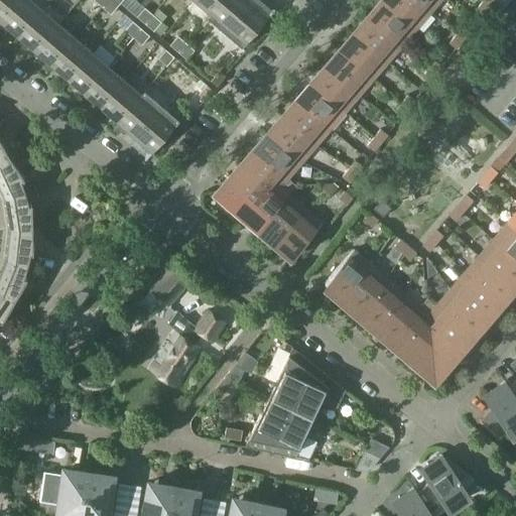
[(0,0),(0,18),(3,21),(21,0),(0,0)]
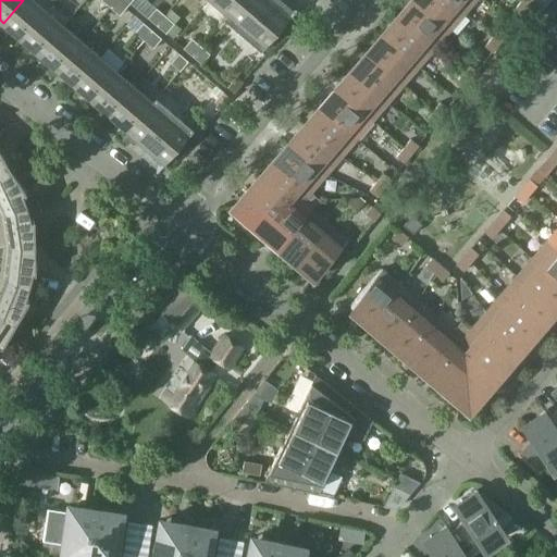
[(46,11),(33,0),(23,0),(3,23),(21,39),(46,11)]
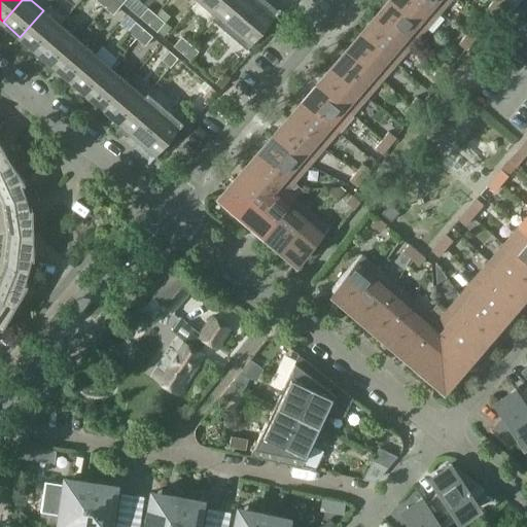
[(113,14),(121,5),(114,0),(110,0),(104,7),(113,14)]
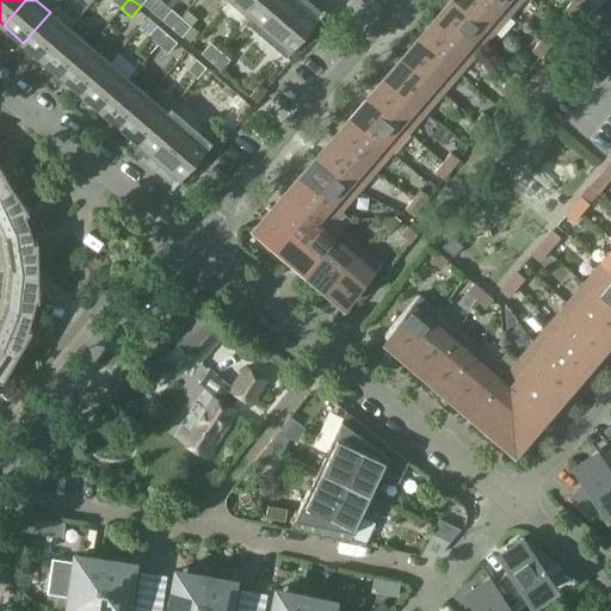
[(264,0),(230,0),(248,16),(250,17),(264,0)]
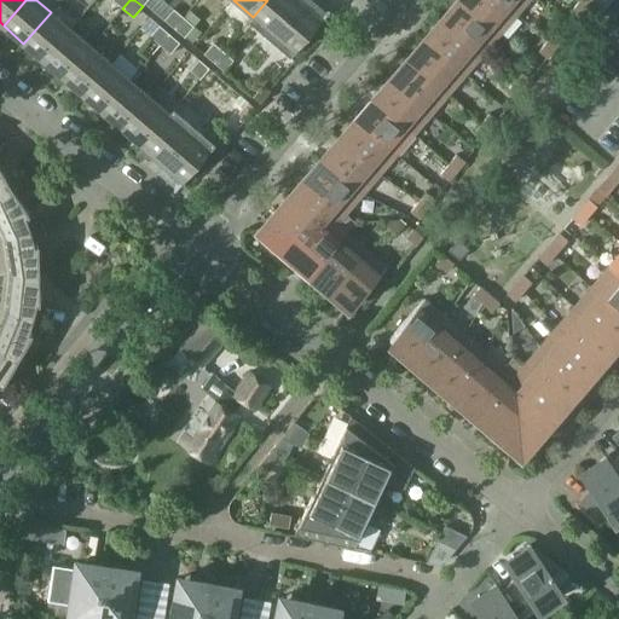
[(268,39),(300,3),(298,0),(267,0),(253,17),(252,16),(248,21),(268,39)]
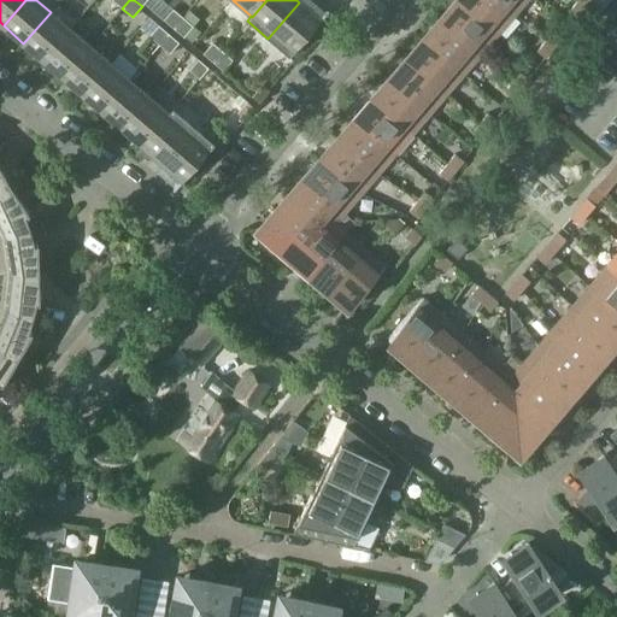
[(497,34),(513,15),(497,0),(458,0),(458,1),(497,34)]
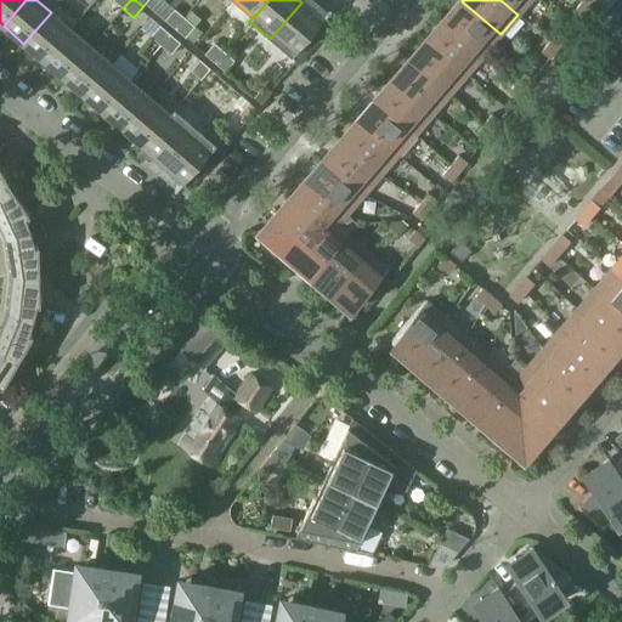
[(501,0),(518,15),(529,0),(501,0)]
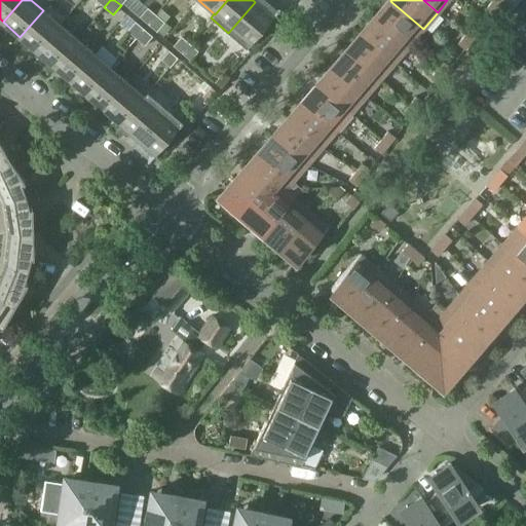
[(492,14),(499,6),(492,0),(486,9),(492,14)]
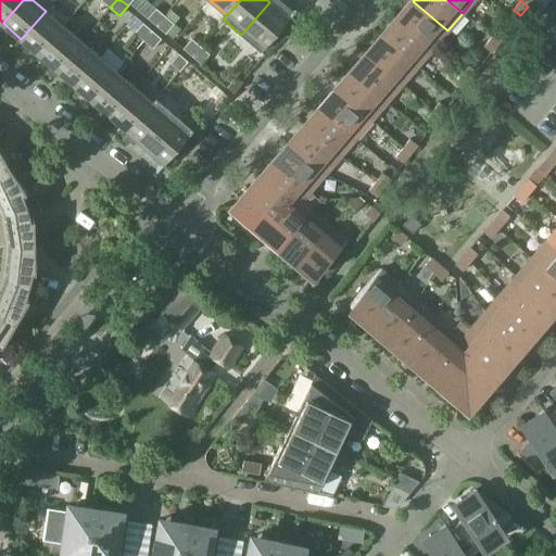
[(431,49),(447,30),(413,1),(396,19),(431,49)]
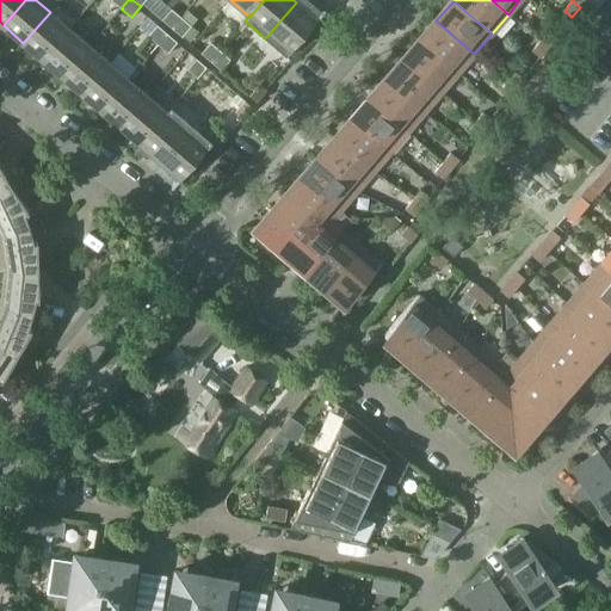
[(316,19),(296,2),(265,38),(285,55),(316,19)]
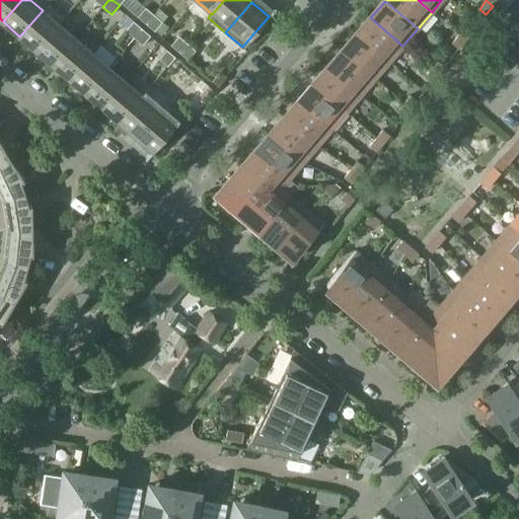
[(137,16),(147,24),(155,15),(145,7),(137,16)]
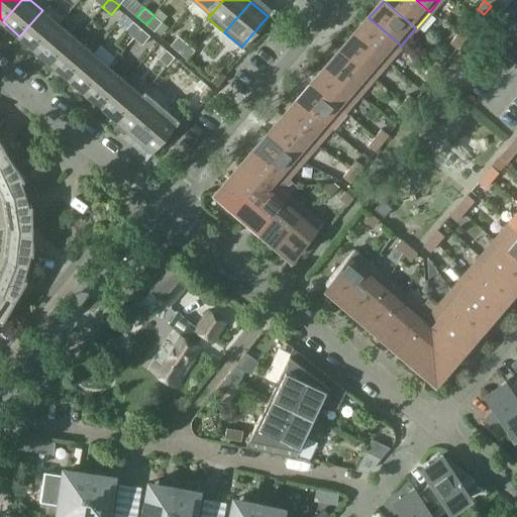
[(19,36),(36,50),(59,24),(42,10),(19,36)]
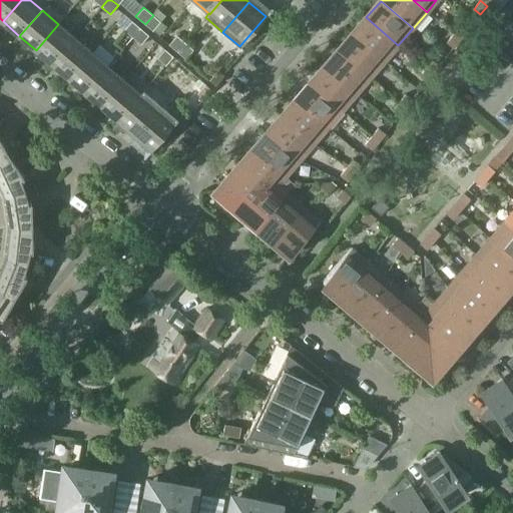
[(160,22),(153,15),(145,24),(152,31),(160,22)]
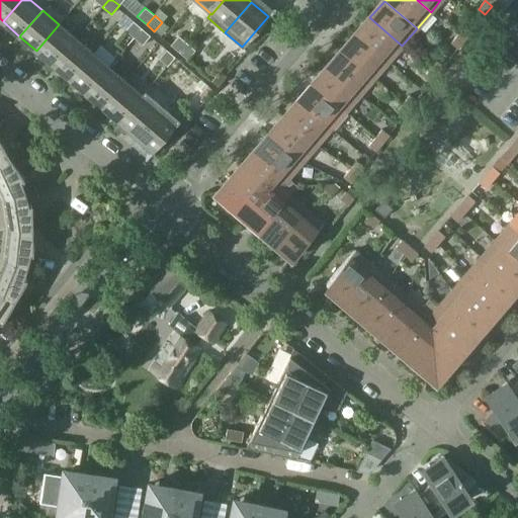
[(387,62),(402,46),(369,17),(355,34),(387,62)]
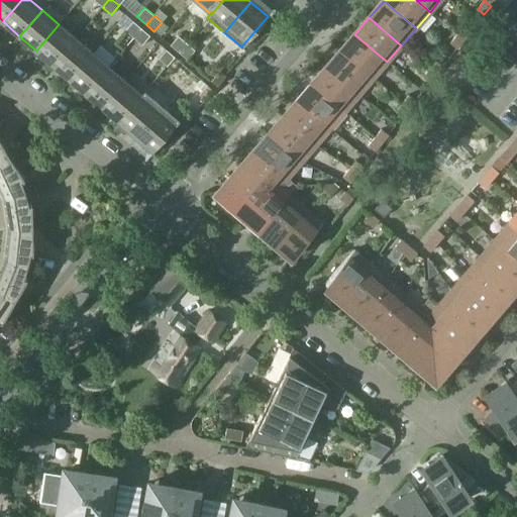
[(125,30),(135,39),(143,30),(133,21),(125,30)]
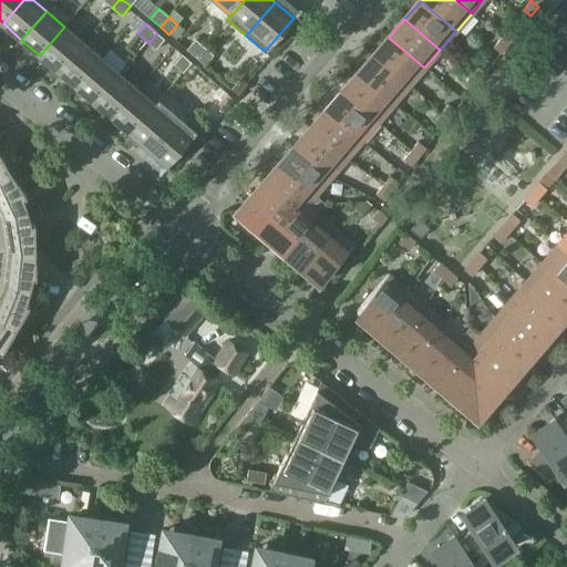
[(40,55),(58,71),(83,42),(64,27),(40,55)]
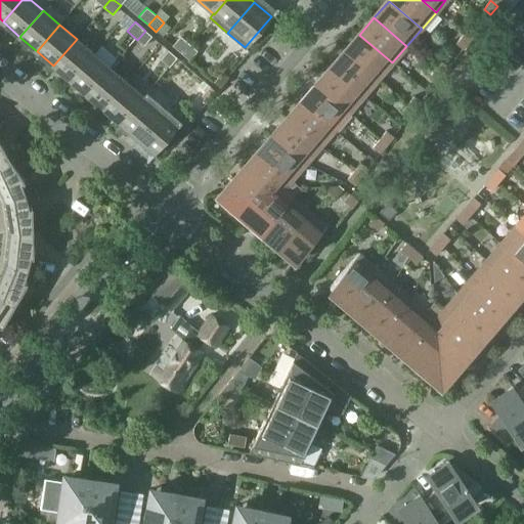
[(470,40),(476,32),(469,27),(463,35),(470,40)]
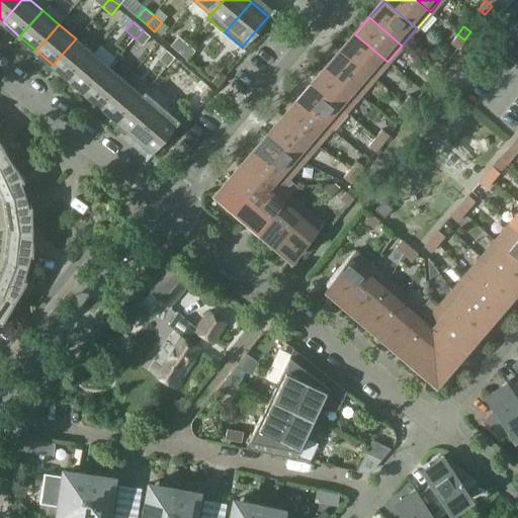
[(150,36),(144,30),(136,39),(142,46),(150,36)]
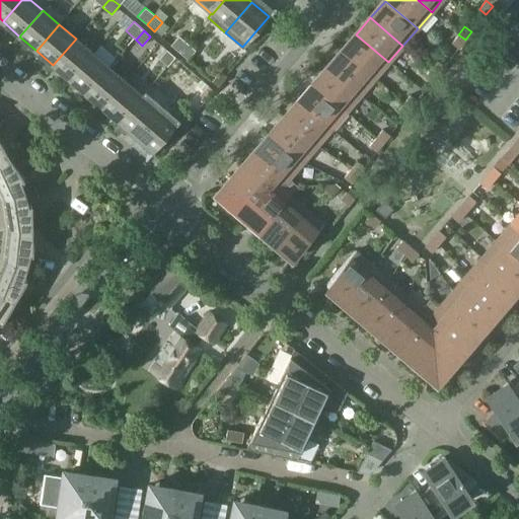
[(356,34),(342,51),(374,79),(388,62),(356,34)]
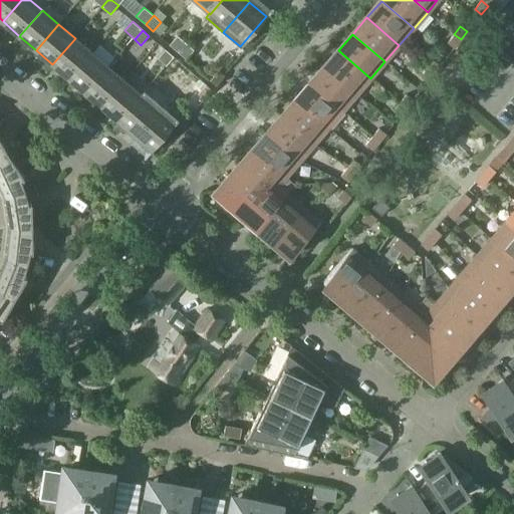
[(454,48),(461,39),(454,34),(448,42),(454,48)]
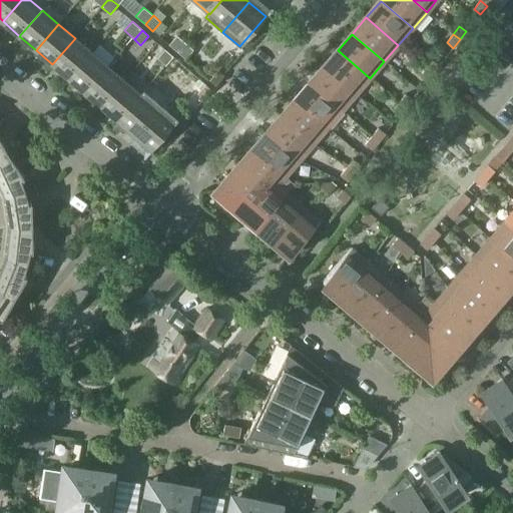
[(168,45),(177,52),(184,43),(176,36),(168,45)]
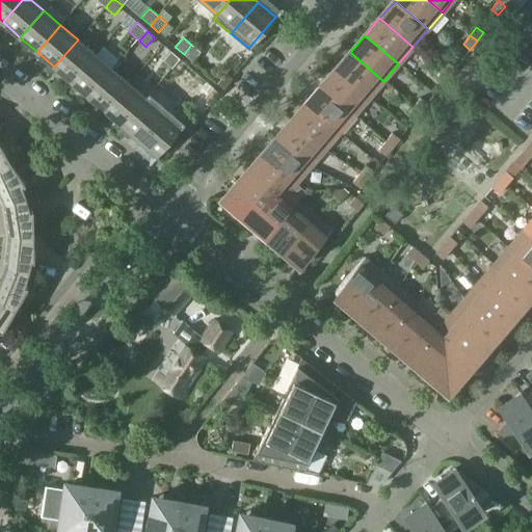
[(95,54),(78,40),(54,67),(72,81),(95,54)]
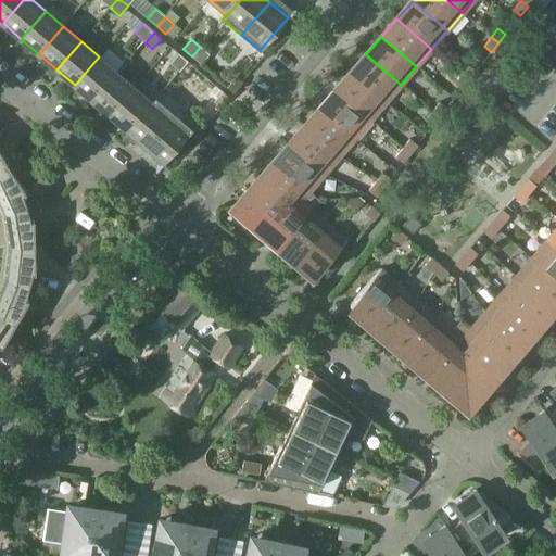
[(210,54),(200,47),(192,57),(201,64),(210,54)]
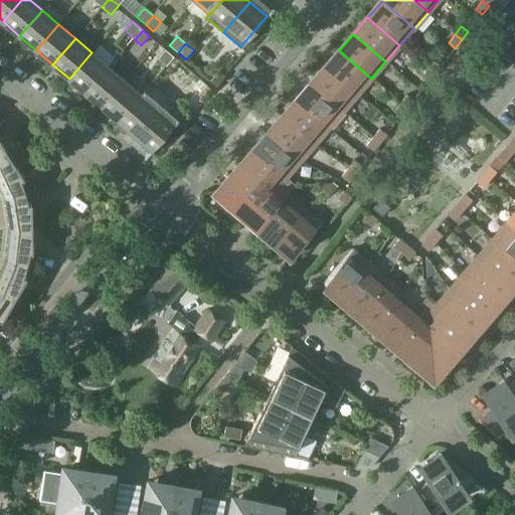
[(167,64),(169,65),(174,61),(172,59),(174,57),(165,49),(158,58),(166,66),(167,64)]
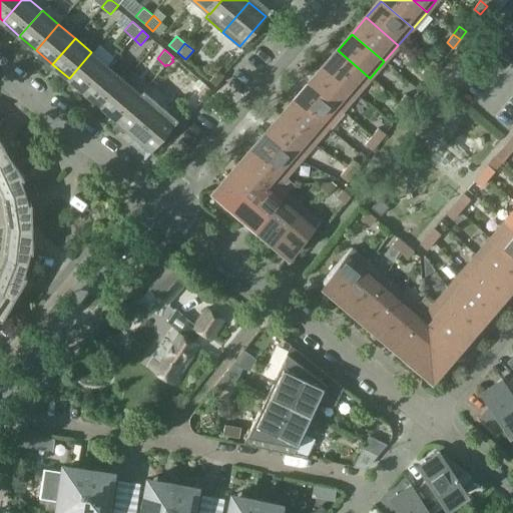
[(338,50),(324,66),(356,94),(370,78),(338,50)]
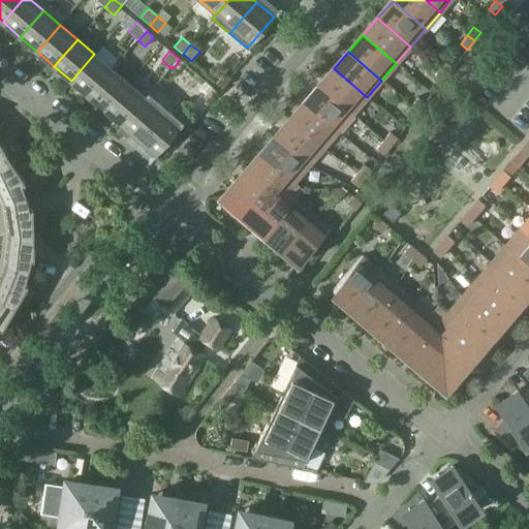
[(71,81),(88,95),(112,68),(94,54),(71,81)]
